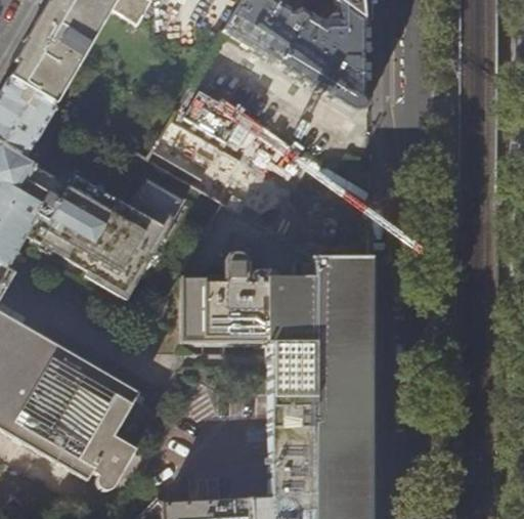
[(50,0),(18,55),(12,66),(7,74),(53,101),(108,7),(136,23),(149,0),(50,0)]
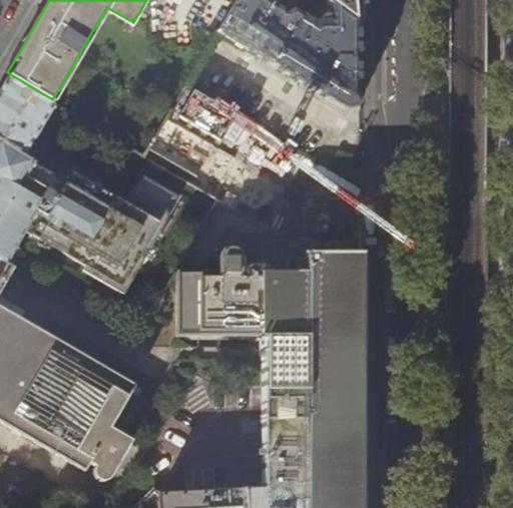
[(234,0),(217,29),(237,41),(301,80),(343,105),(349,107),(353,106),(356,104),(361,98),(361,57),(361,21),(332,0),(327,0),(327,13),(321,13),(321,20),(317,19),(292,4),(286,8),(272,0),(234,0)]
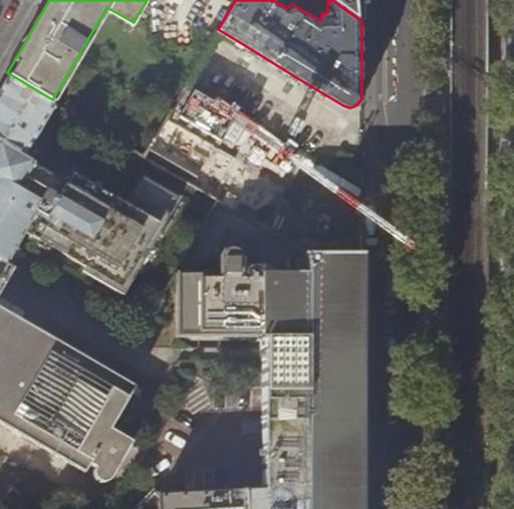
[(332,0),(361,21),(360,0),(332,0)]
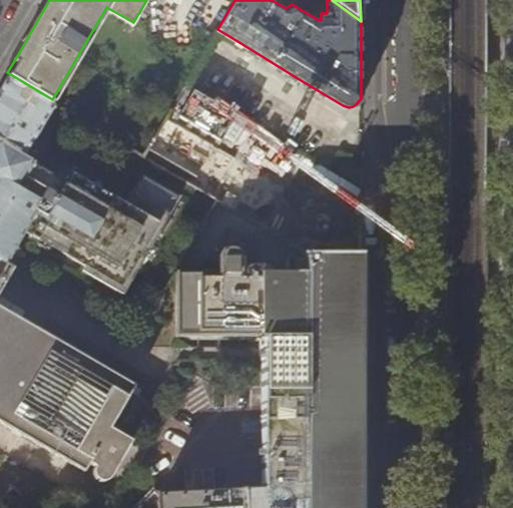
[(52,99),(7,72),(0,84),(0,137),(37,158),(47,141),(36,135),(56,101),(52,99)]
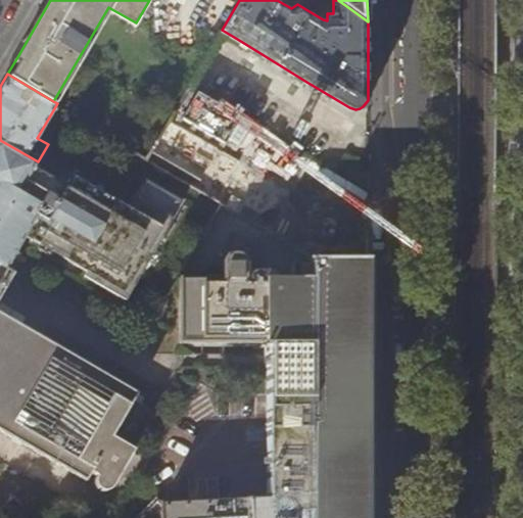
[(0,261),(6,265),(24,235),(32,239),(33,238),(89,271),(87,275),(128,297),(185,197),(145,174),(128,204),(65,168),(59,178),(37,165),(38,161),(0,140),(0,261)]
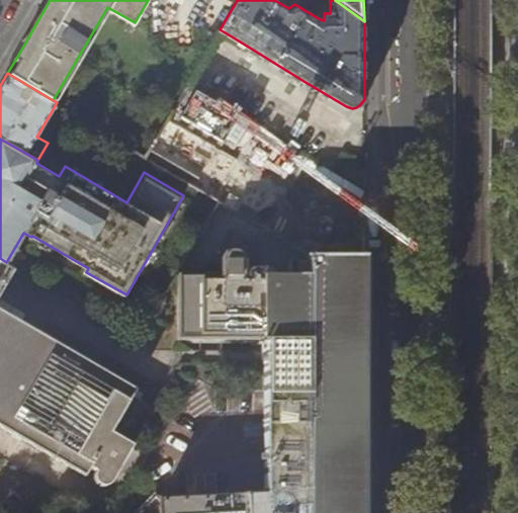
[(344,251),(309,251),(307,272),(243,272),(241,253),(238,249),(234,248),(231,247),(226,249),(223,251),(221,254),(220,260),(220,272),(175,272),(177,336),(264,336),(264,492),(162,497),(155,490),(133,512),(364,512),(364,264),(364,252),(344,251)]
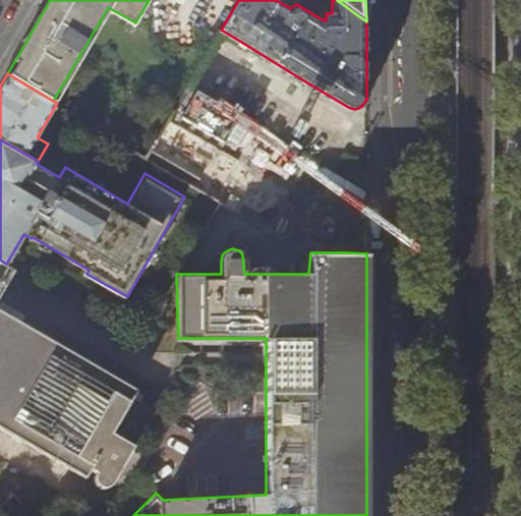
[(0,290),(13,268),(6,264),(0,260),(0,290)]
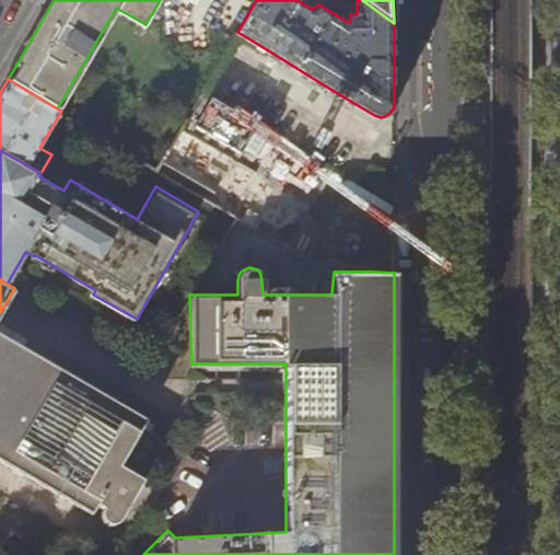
[(0,457),(93,510),(98,501),(105,506),(103,513),(105,518),(106,520),(111,522),(113,522),(117,522),(121,518),(167,436),(143,423),(147,416),(0,330),(0,457)]
